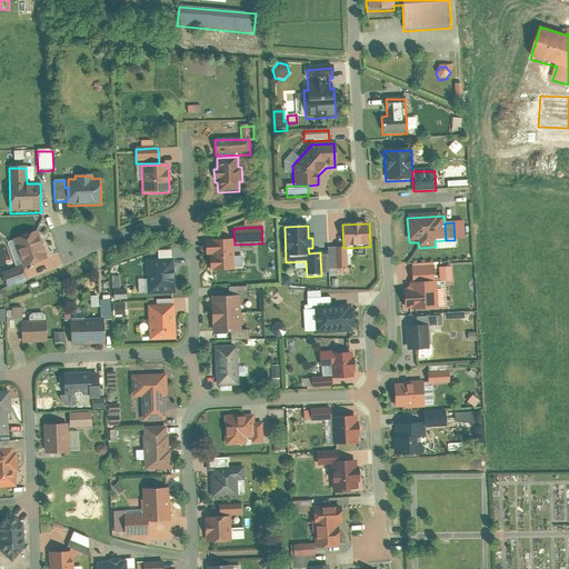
[(12,240),(23,269),(47,260),(36,231),(12,240)]
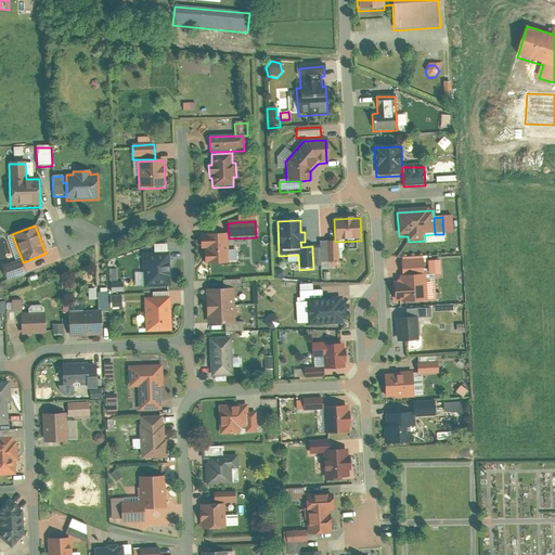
[(208,266),(229,265),(228,234),(207,235),(208,266)]
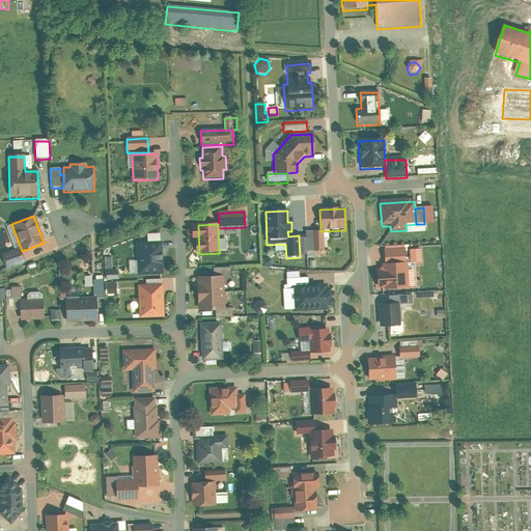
[(323,232),(306,232),(306,252),(324,252),(323,232)]
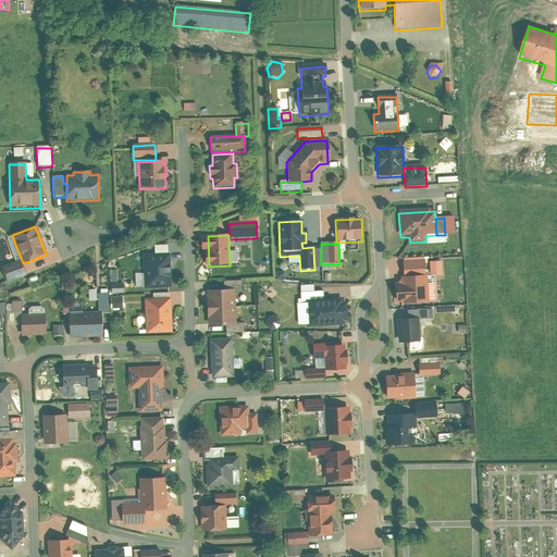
[(144,291),(171,289),(170,255),(143,256),(144,291)]
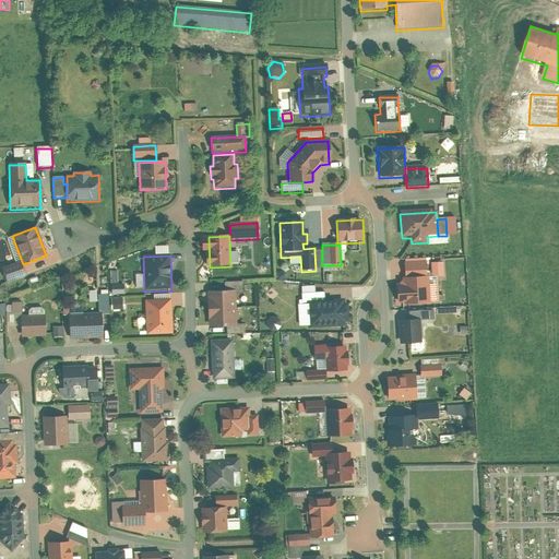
[(21,262),(0,270),(7,285),(26,277),(21,262)]
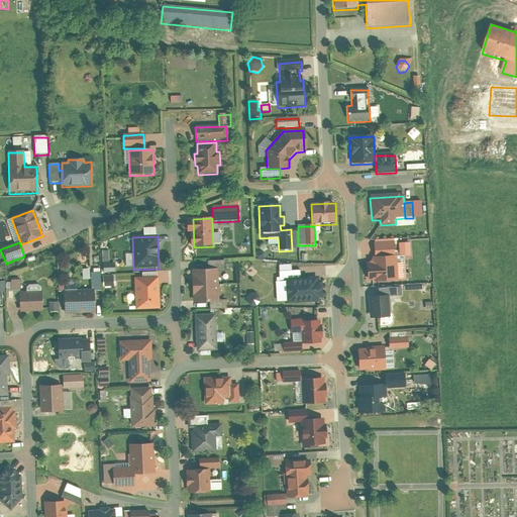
[(393,243),(374,244),(375,260),(394,257),(393,243)]
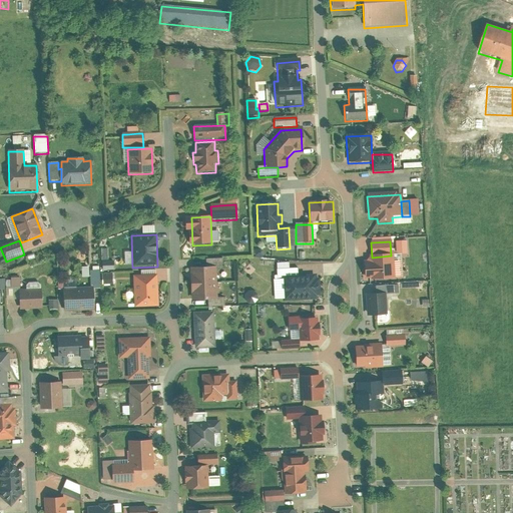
[(406,241),(396,242),(396,255),(407,254),(406,241)]
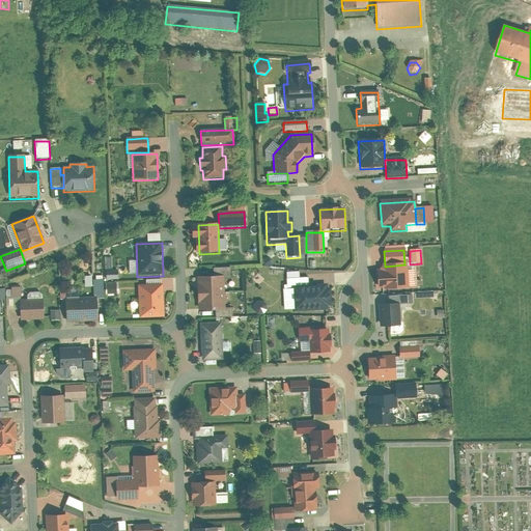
[(407,266),(381,267),(381,273),(376,273),(378,291),(408,289),(407,266)]
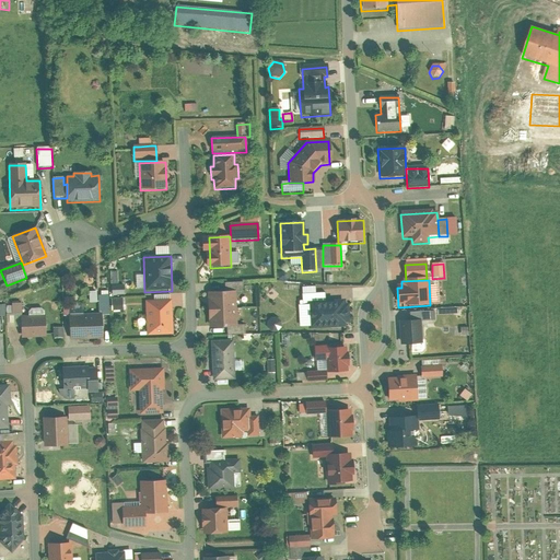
[(243,283),(224,284),(224,293),(243,292),(243,283)]
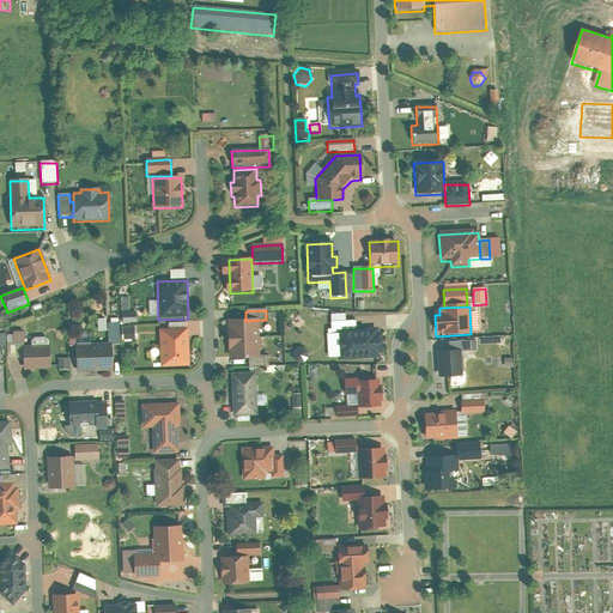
[(132,314),(122,314),(122,323),(133,323),(132,314)]
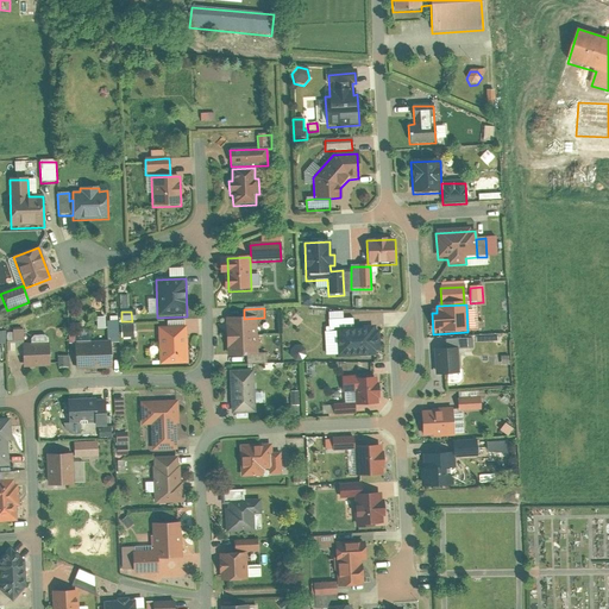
[(246,357),(248,365),(267,364),(267,355),(258,355),(256,319),(225,320),(227,357),(246,357)]
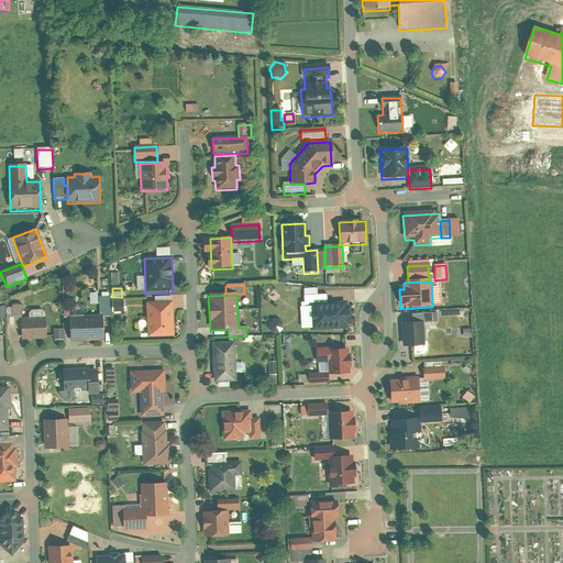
[(99,315),(109,315),(108,298),(98,299),(99,315)]
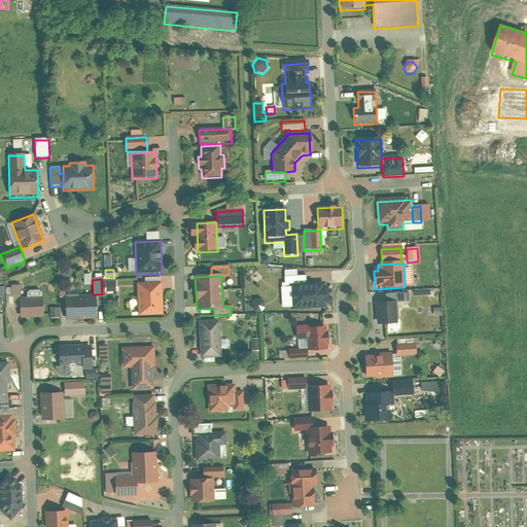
[(115,281),(105,282),(105,292),(115,292),(115,281)]
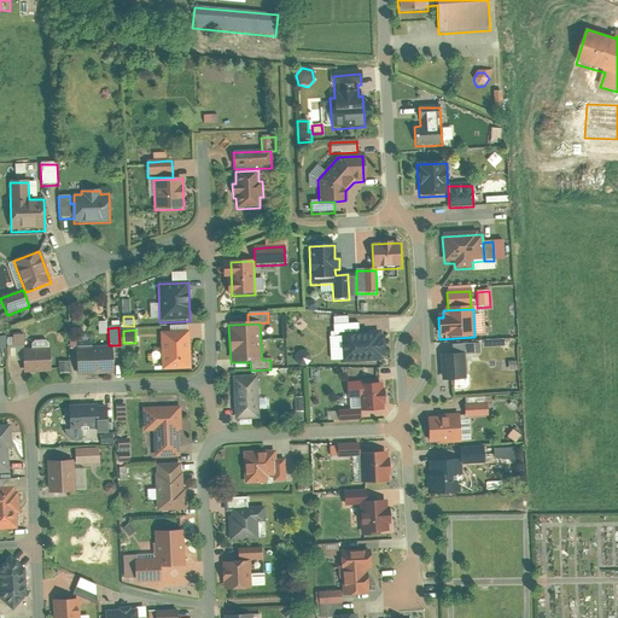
[(159,333),(162,372),(190,371),(188,332),(159,333)]
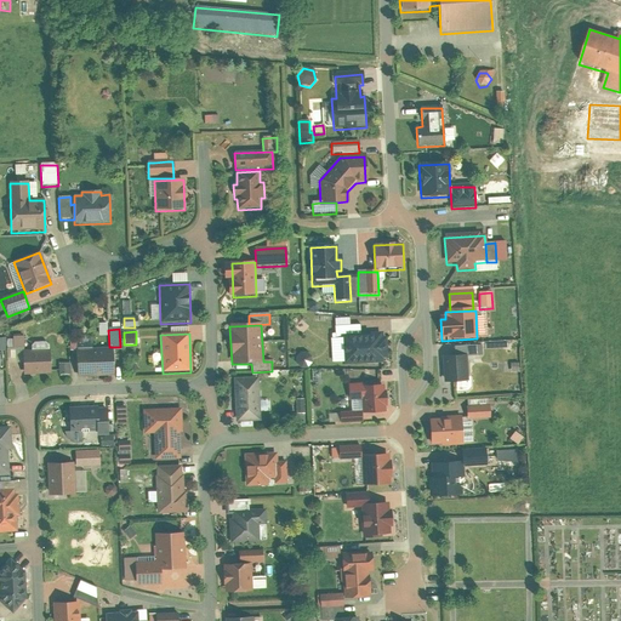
[(13,349),(24,349),(23,337),(12,339),(13,349)]
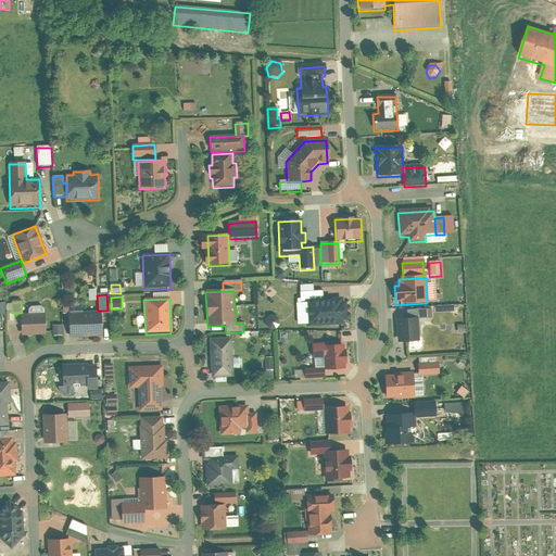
[(340,302),(306,304),(307,328),(342,326),(342,321),(346,321),(345,304),(341,305),(340,302)]
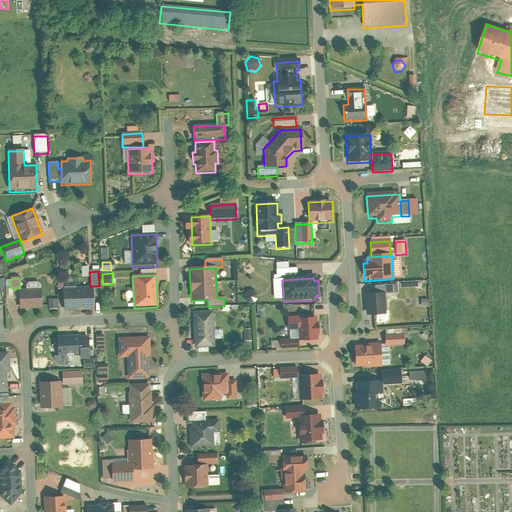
[(18,294),(19,310),(42,309),(40,286),(37,283),(28,283),(25,286),(26,294),(18,294)]
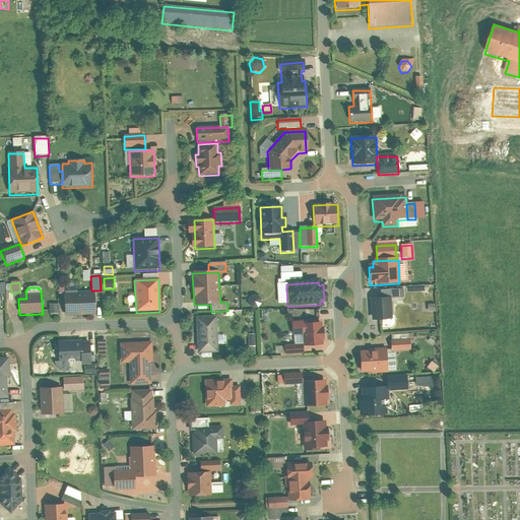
[(404,298),(403,290),(380,291),(381,300),(404,298)]
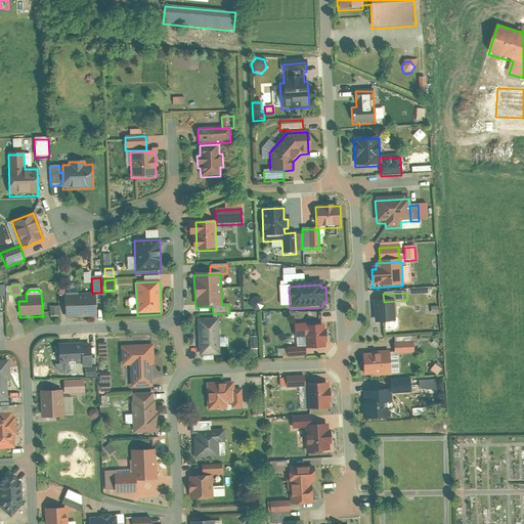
[(63,297),(64,319),(95,318),(94,296),(63,297)]
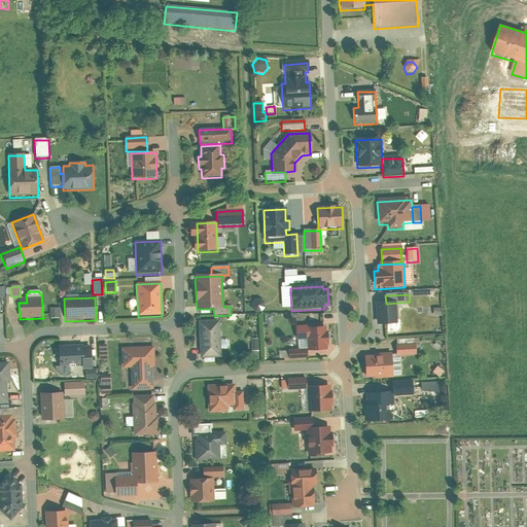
[(253,310),(266,309),(265,299),(252,300),(253,310)]
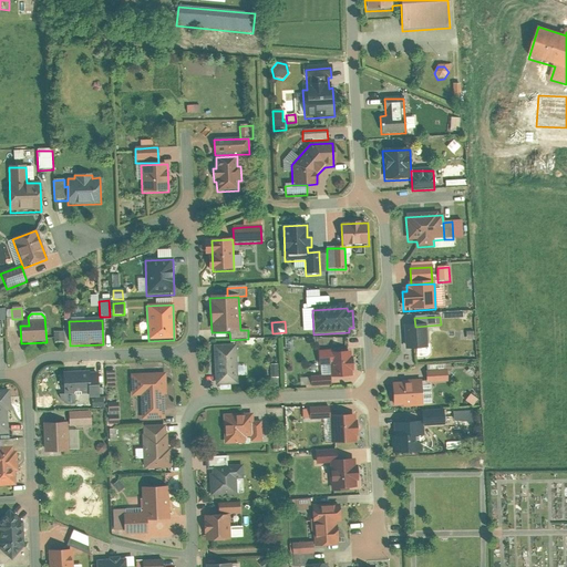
[(425,327),(404,328),(405,350),(426,349),(425,327)]
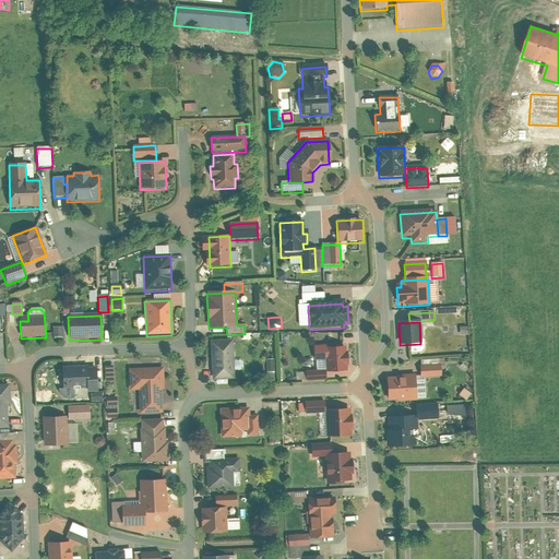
[(54,339),(62,337),(62,328),(52,329),(54,339)]
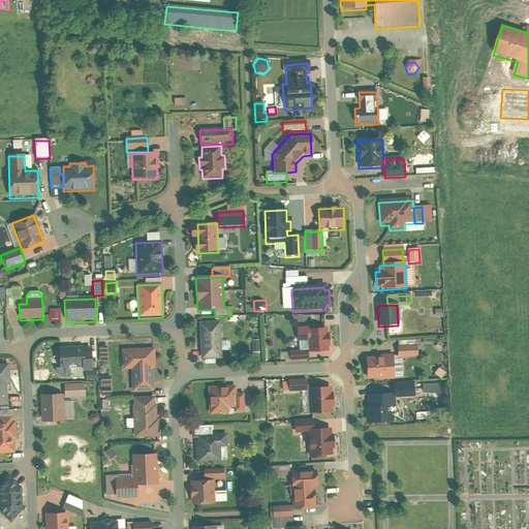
[(200,361),(222,360),(221,350),(230,350),(230,340),(221,340),(220,322),(199,322),(200,361)]
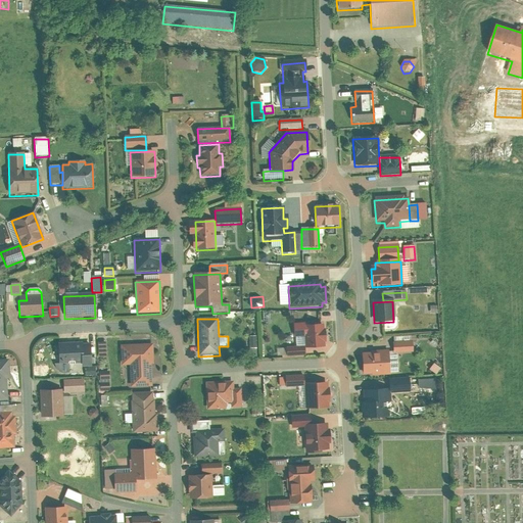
[(305,348),(325,347),(323,324),(293,326),(294,338),(304,338),(305,348)]
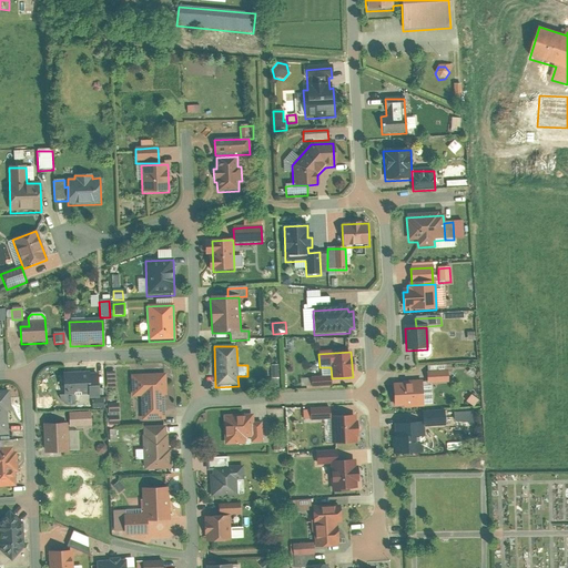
[(98,379),(90,381),(89,367),(63,368),(64,396),(88,395),(89,401),(100,399),(98,379)]
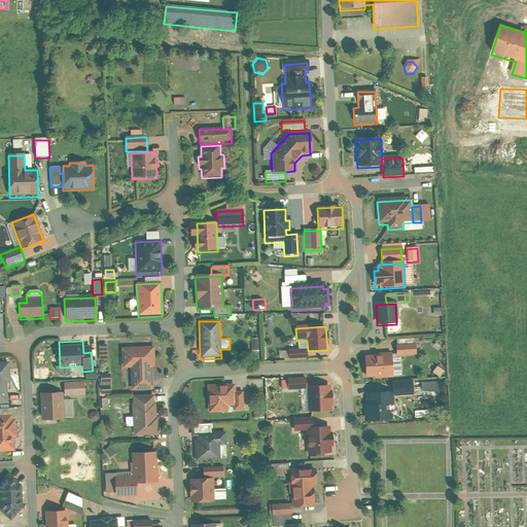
[(415,346),(395,348),(395,357),(416,356),(415,346)]
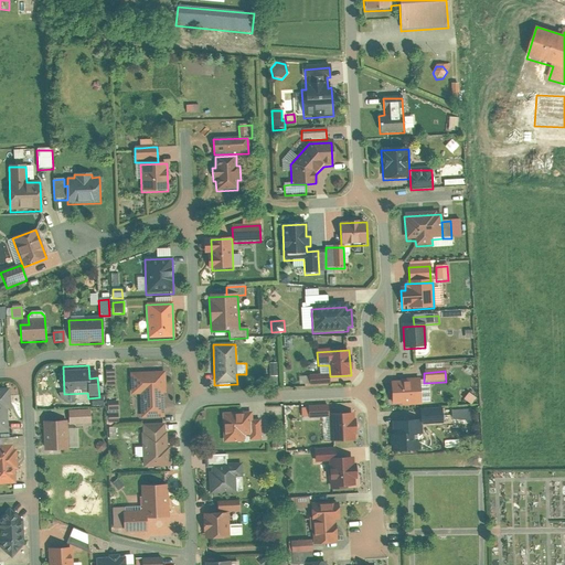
[(164,372),(130,374),(131,396),(139,395),(140,419),(164,418),(163,394),(166,394),(164,372)]
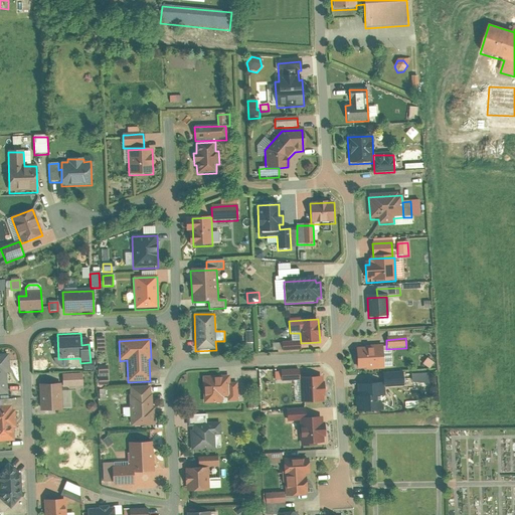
[(382,347),(356,349),(357,370),(384,369),(382,347)]
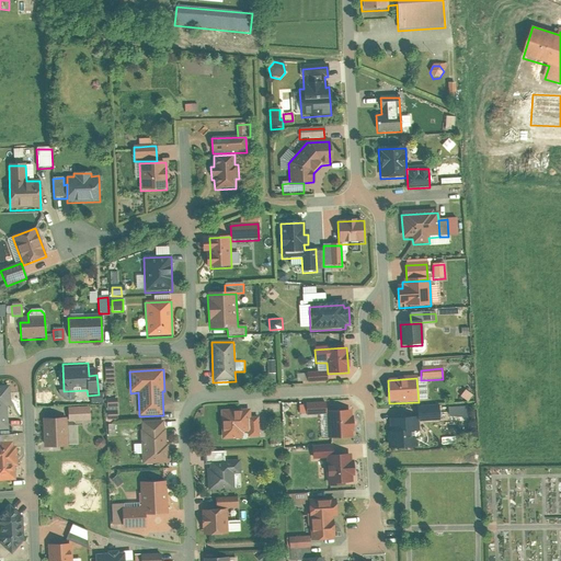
[(8,387),(0,387),(0,431),(9,431),(7,408),(10,408),(8,387)]
